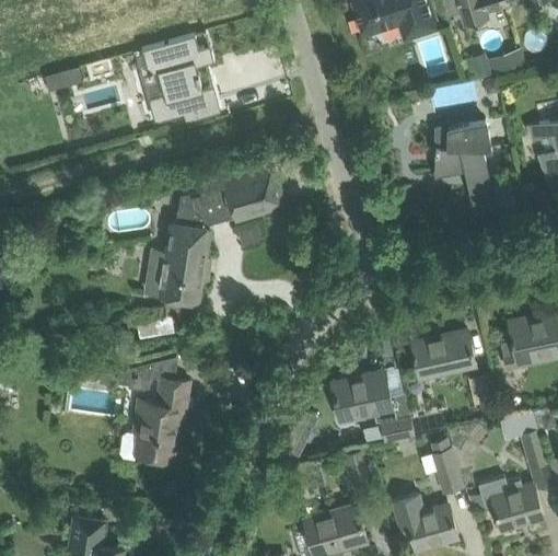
[(350,0),(362,37),(383,31),(400,25),(406,42),(437,32),(427,0),(350,0)]
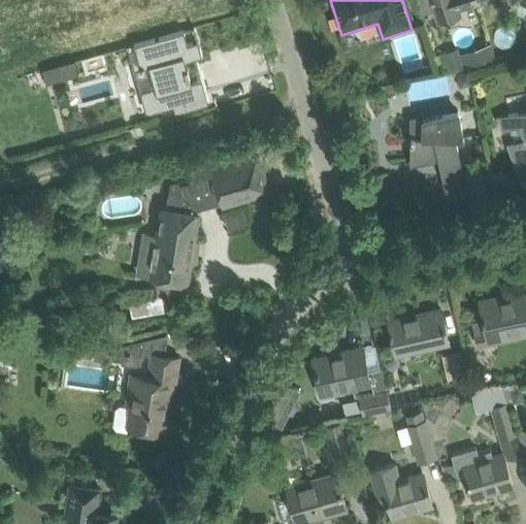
[(428,0),(429,1),(437,26),(462,18),(461,13),(478,8),(474,0),(428,0)]
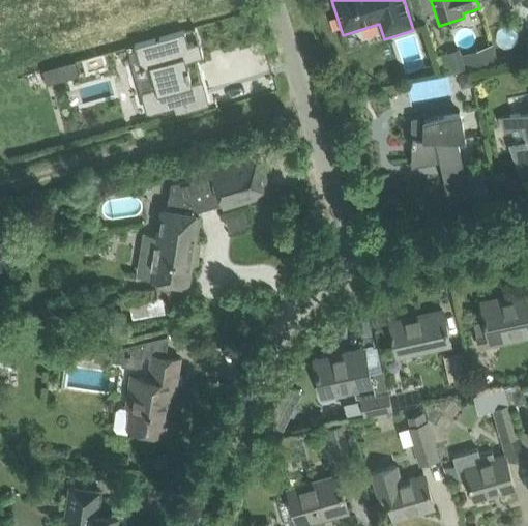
[(183,34),(133,48),(139,70),(138,70),(139,74),(144,72),(144,71),(150,69),(155,90),(149,91),(149,92),(143,94),(148,115),(148,116),(172,110),(174,116),(205,108),(205,107),(204,107),(197,83),(188,85),(187,82),(189,82),(186,71),(185,71),(183,65),(202,60),(199,51),(198,45),(193,47),(193,46),(187,48),(183,34)]
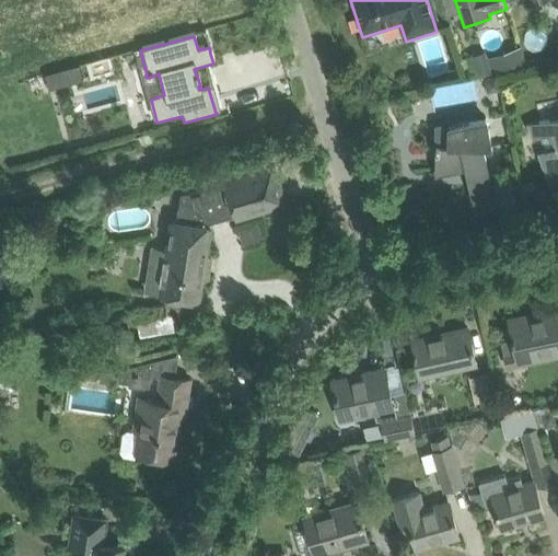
[(486,61),(466,68),(469,81),(490,74),(486,61)]
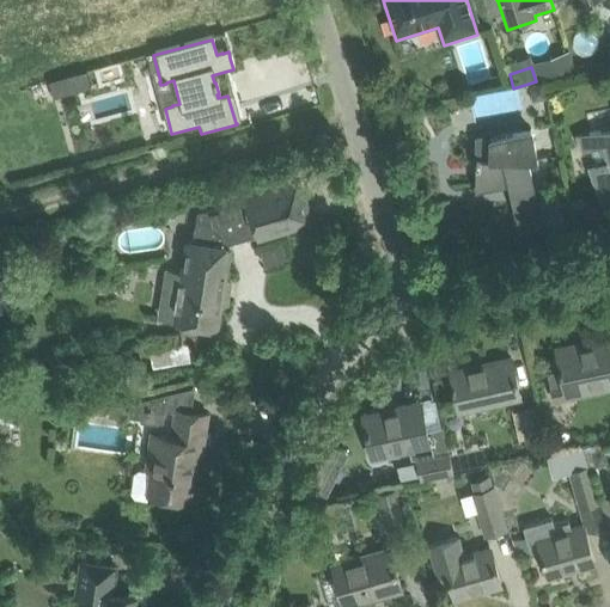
[(85,74),(47,84),(52,102),(90,91),(85,74)]
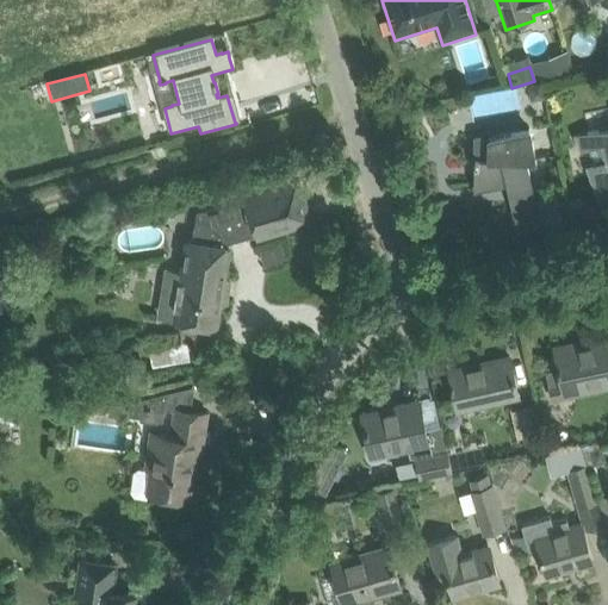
[(541,87),(527,89),(529,104),(544,101),(541,87)]
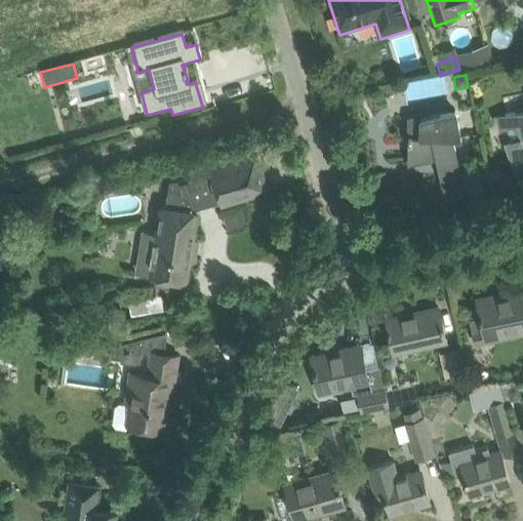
[(337,79),(332,85),(344,94),(354,92),(356,89),(352,86),(350,88),(337,79)]
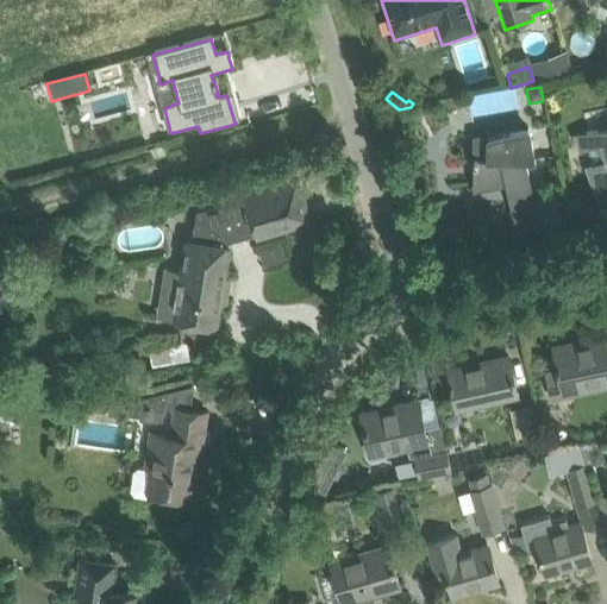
[(606,130),(573,138),(579,155),(587,152),(593,168),(589,169),(600,202),(606,200),(606,130)]
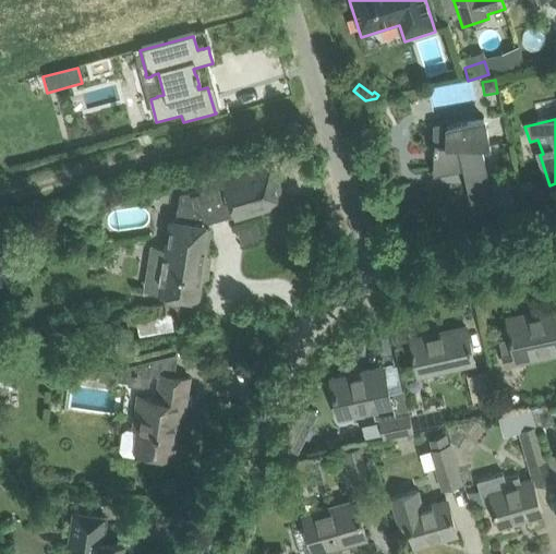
[(434,146),(434,149),(433,173),(462,167),(469,197),(488,194),(480,148),(488,147),(483,122),(444,130),(444,147),(434,146)]
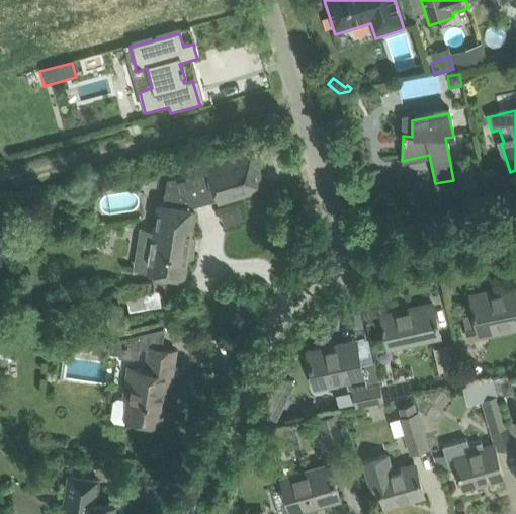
[(142,273),(162,275),(182,279),(185,259),(189,259),(192,240),(188,240),(192,212),(190,212),(191,210),(217,202),(218,204),(262,190),(251,155),(206,169),(166,181),(162,208),(159,207),(152,252),(146,251),(142,273)]
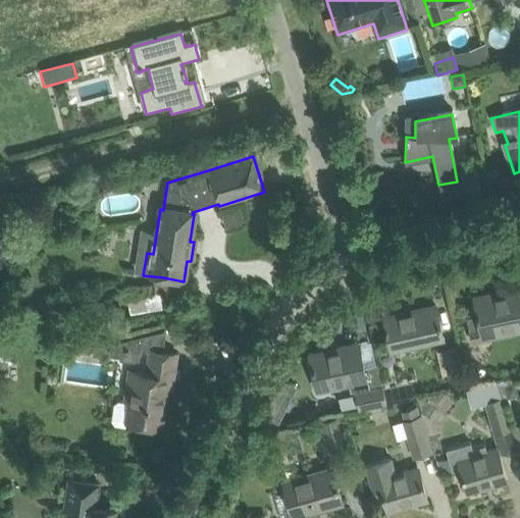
[(473,301),(477,318),(465,321),(471,346),(519,335),(519,290),(504,294),(505,299),(475,305),(474,301),(473,301)]
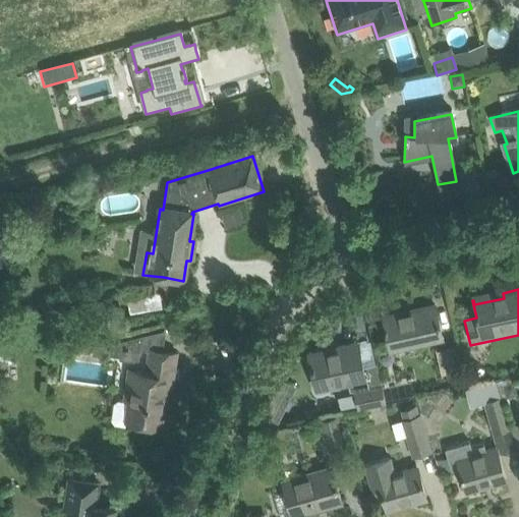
[(382,320),(387,340),(389,352),(441,341),(439,329),(434,308),(409,314),(409,317),(384,322),(384,320),(382,320)]
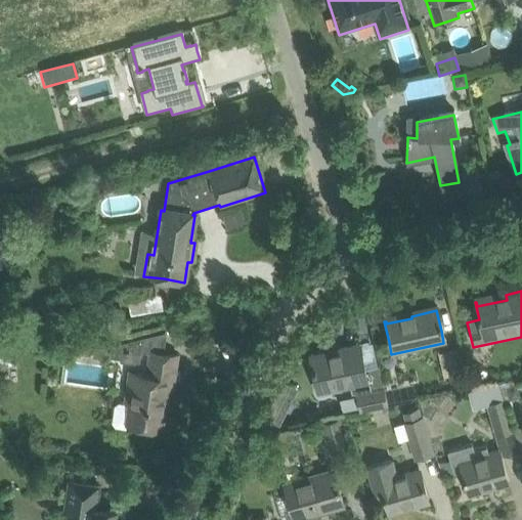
[(316,394),(337,390),(366,384),(359,348),(338,352),(339,354),(312,360),(312,357),(309,358),(316,394)]
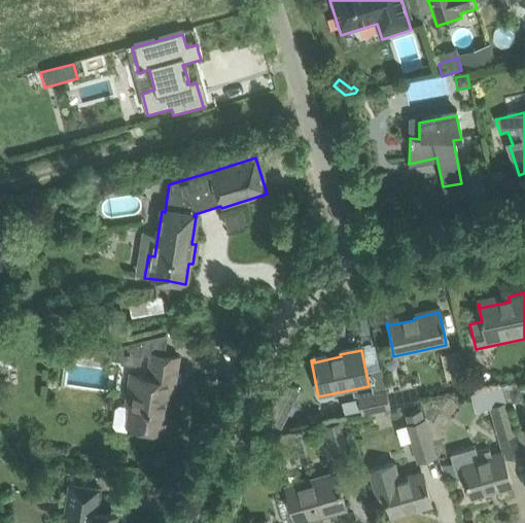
[(452,385),(466,382),(459,352),(446,355),(452,385)]
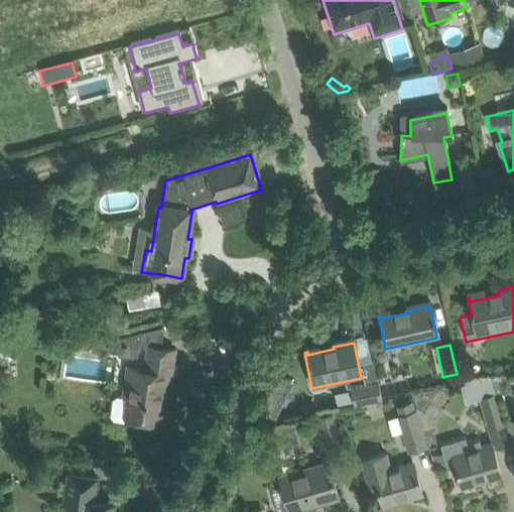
[(109,418),(113,422),(123,424),(124,417),(159,423),(166,378),(170,379),(174,353),(159,350),(148,349),(144,371),(132,369),(127,401),(116,399),(112,402),(109,418)]
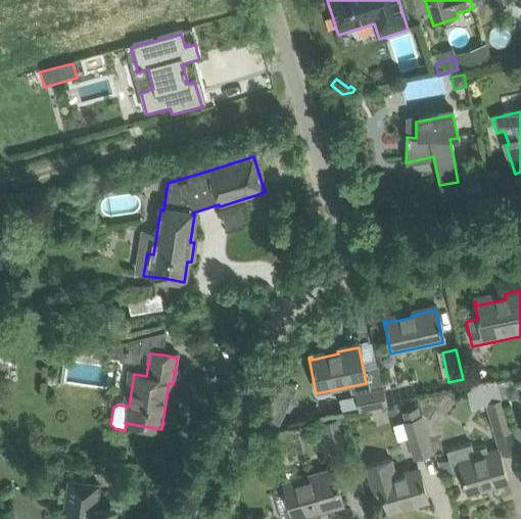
[(472,408),(485,404),(501,457),(516,453),(496,383),(468,392),(472,408)]
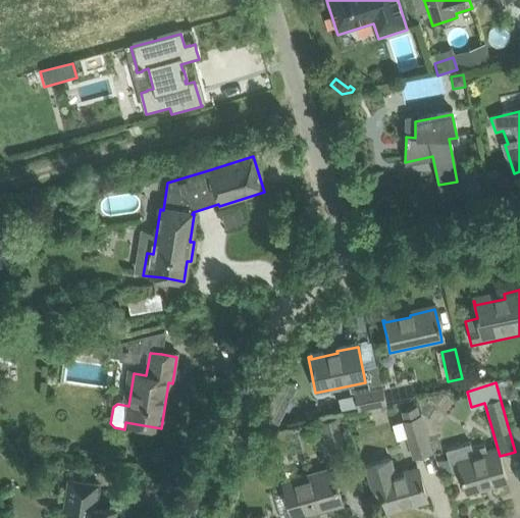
[(501,387),(506,403),(519,397),(519,395),(516,382),(501,387)]
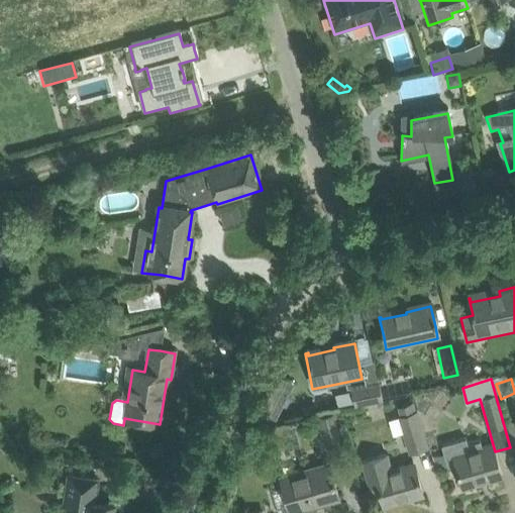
[(355,408),(382,402),(378,383),(351,389),(355,408)]
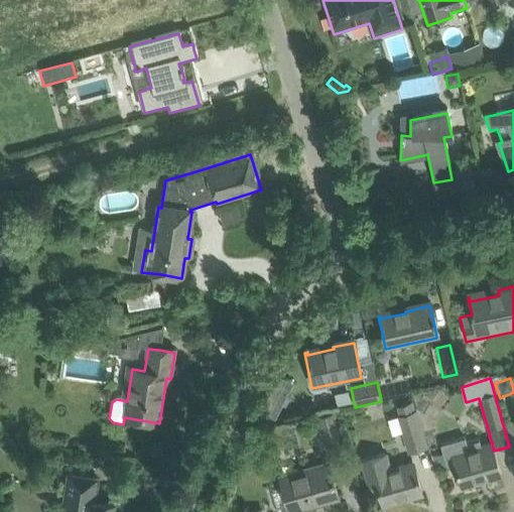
[(266,424),(273,422),(286,395),(273,388),(267,401),(257,420),(259,421),(266,424)]
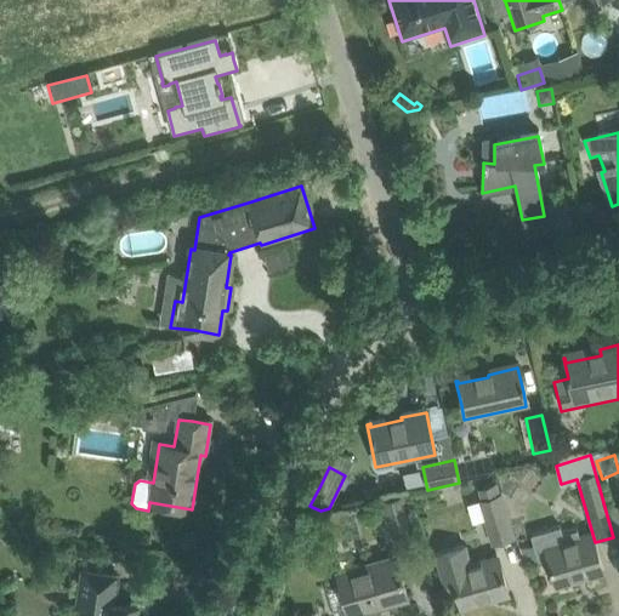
[(476,492),(480,503),(476,505),(490,548),(515,541),(500,497),(499,497),(495,486),(476,492)]
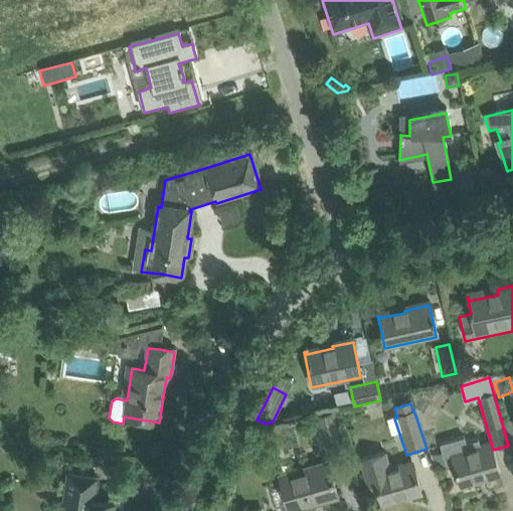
[(325,447),(341,442),(333,413),(318,418),(325,447)]
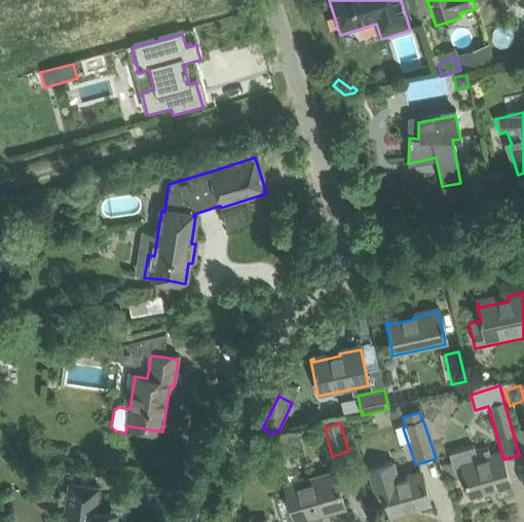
[(510,487),(503,468),(500,455),(489,458),(487,451),(475,455),(473,449),(448,456),(454,477),(463,475),(470,498),(510,487)]
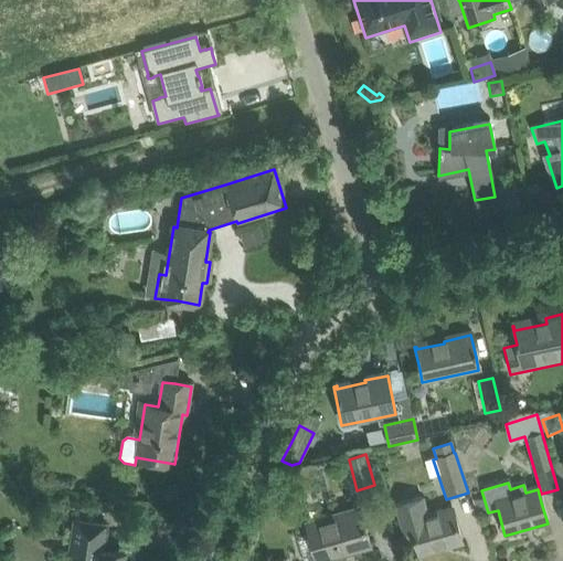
[(395,507),(399,518),(404,539),(413,537),(418,556),(461,543),(450,506),(426,514),(422,499),(395,507)]
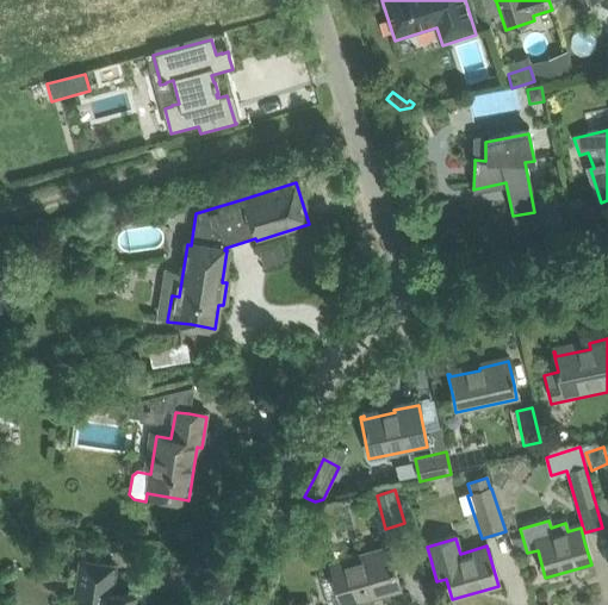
[(388,549),(353,560),(330,567),(341,604),(354,604),(399,591),(388,549)]
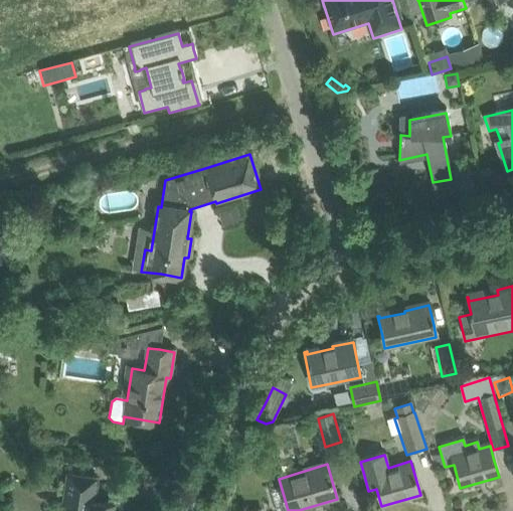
[(113,510),(114,505),(87,501),(90,480),(66,476),(62,506),(76,508),(75,510),(113,510)]
